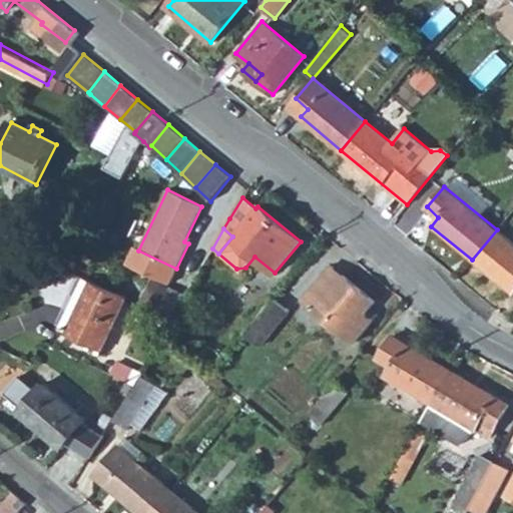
[(512,242),(497,229),(472,260),(512,294),(512,242)]
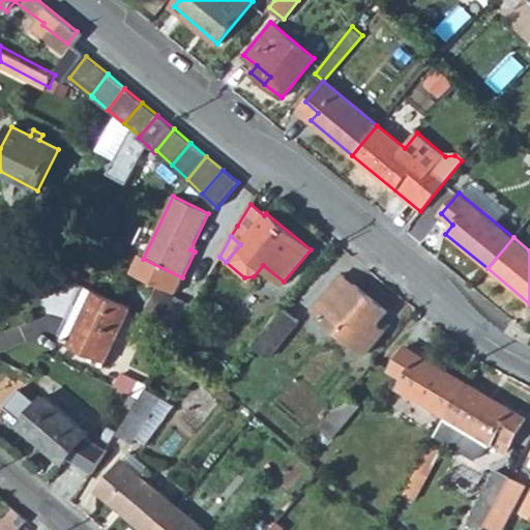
[(341,275),(313,311),(365,354),(383,331),(375,325),(385,312),(341,275)]
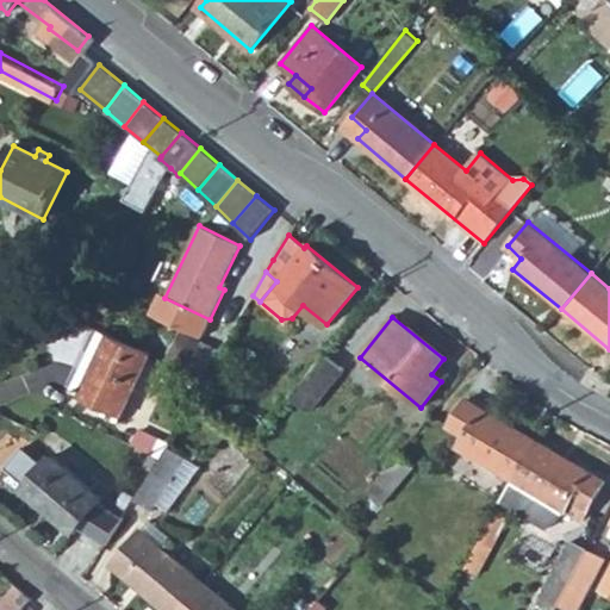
[(99,330),(70,391),(81,394),(110,335),(99,330)]
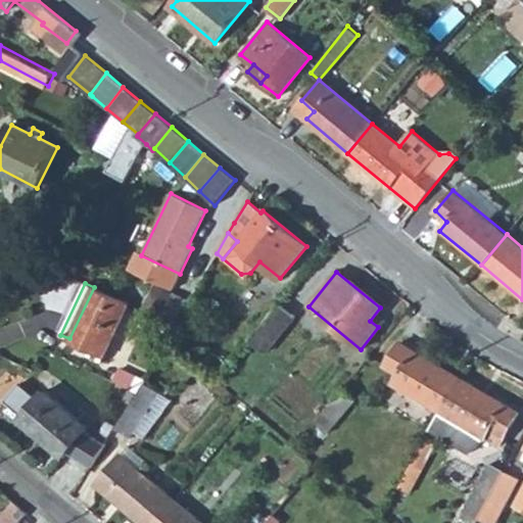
[(94,287),(69,338),(105,355),(129,304),(94,287)]
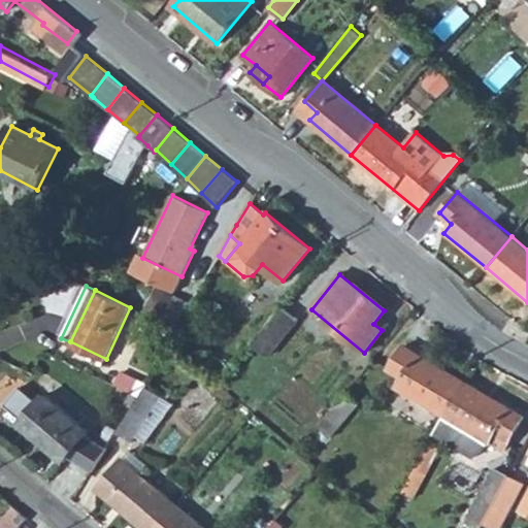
[(163,322),(176,328),(189,303),(174,297),(163,322)]
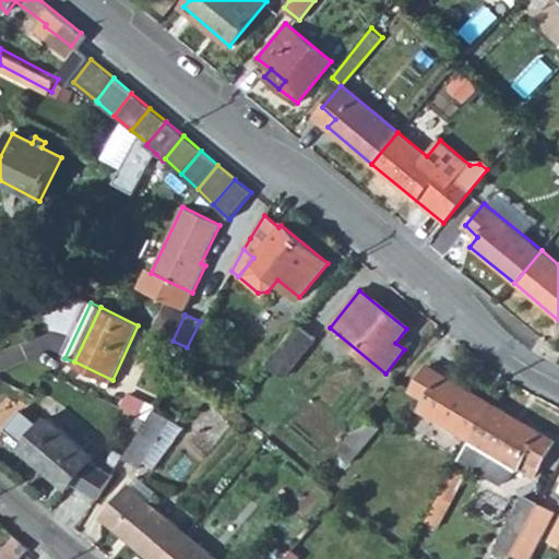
[(298,325),(265,364),(283,378),(314,340),(298,325)]
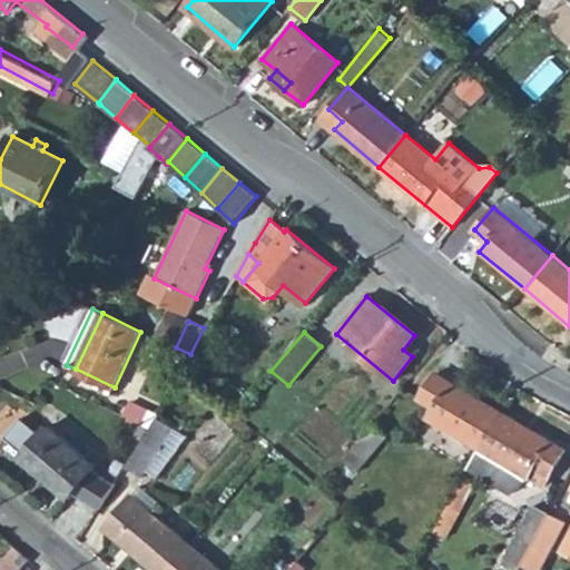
[(430,419),(480,450),(501,413),(436,373),(422,400),(435,408),(430,419)]
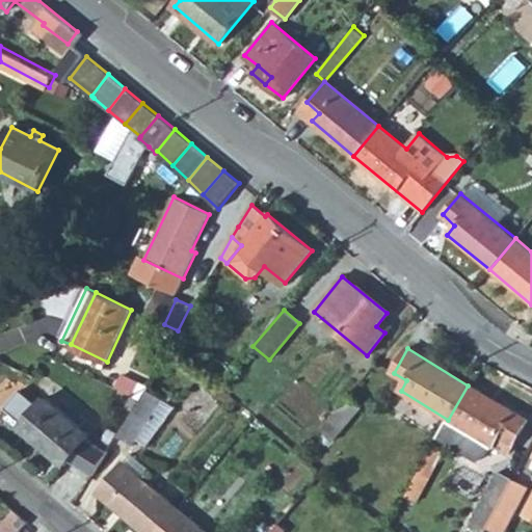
[(123,374),(115,388),(138,399),(147,386),(123,374)]
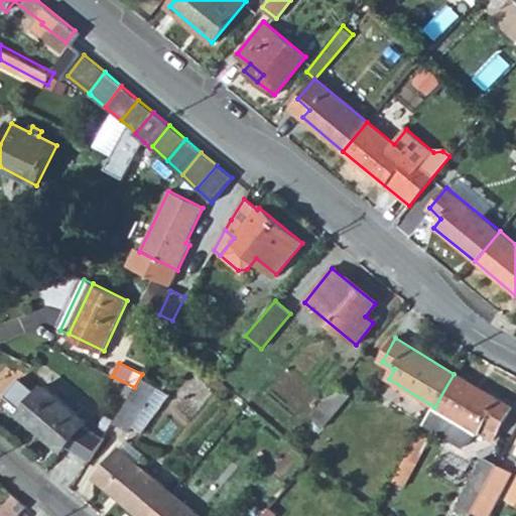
[(454,374),(434,407),(424,425),(464,449),(479,433),(484,423),(498,431),(512,408),(454,374)]
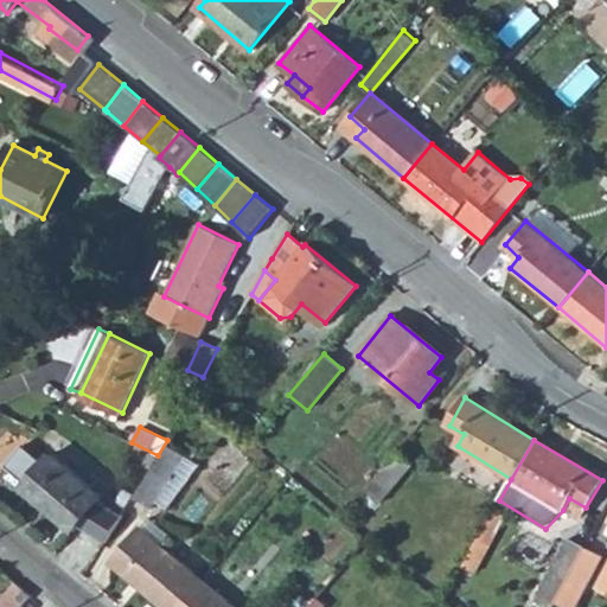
[(46,462),(25,445),(7,465),(29,484),(24,489),(74,530),(103,494),(53,453),(46,462)]
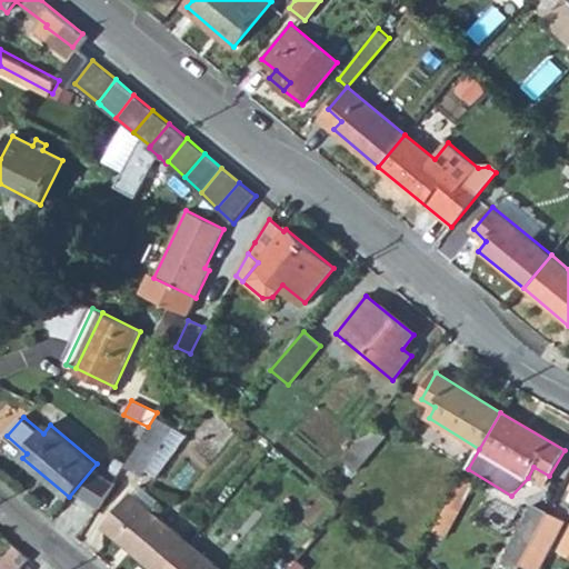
[(142,478),(155,459),(169,437),(181,443),(186,436),(157,418),(126,468),(142,478)]
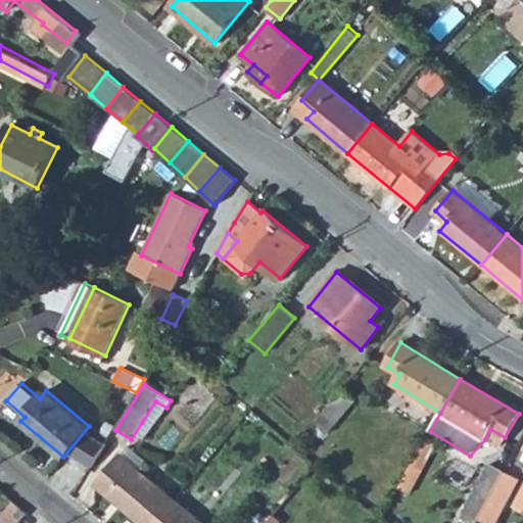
[(342,390),(315,423),(328,433),(355,400),(342,390)]
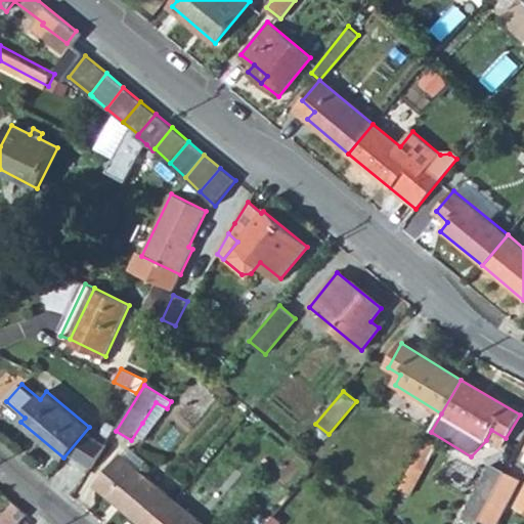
[(156,402),(142,423),(153,429),(167,408),(156,402)]
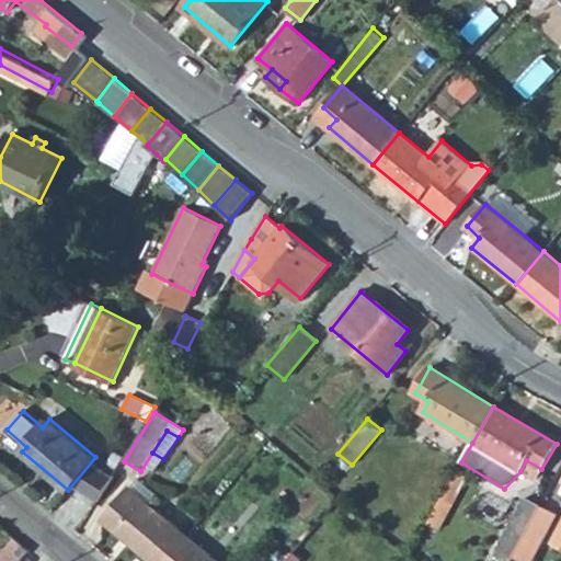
[(526,460),(521,471),(535,480),(541,469),(526,460)]
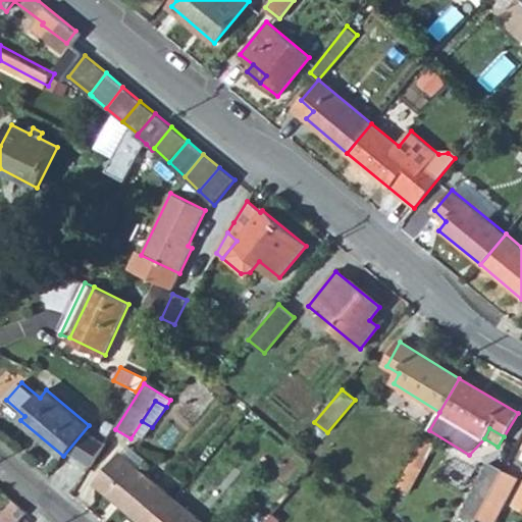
[(126,448),(120,456),(138,470),(144,462),(126,448)]
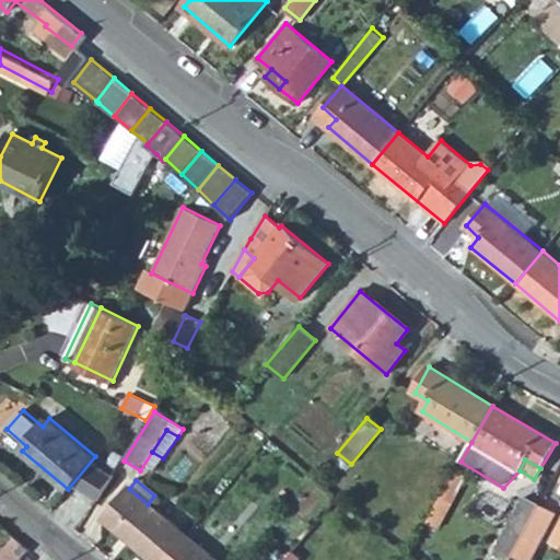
[(129,489),(104,520),(152,559),(165,559),(186,535),(148,504),(129,489)]
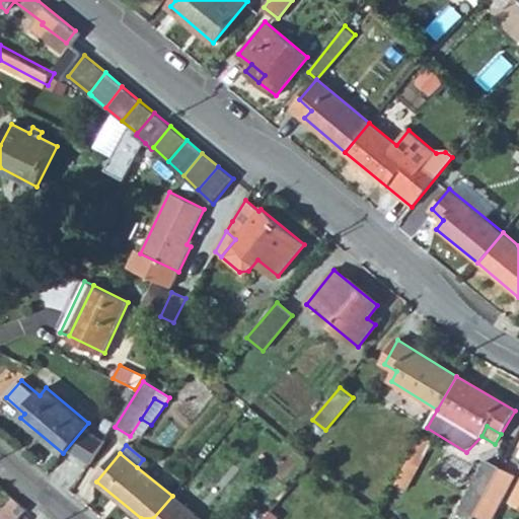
[(437,471),(459,484),(467,468),(445,457),(437,471)]
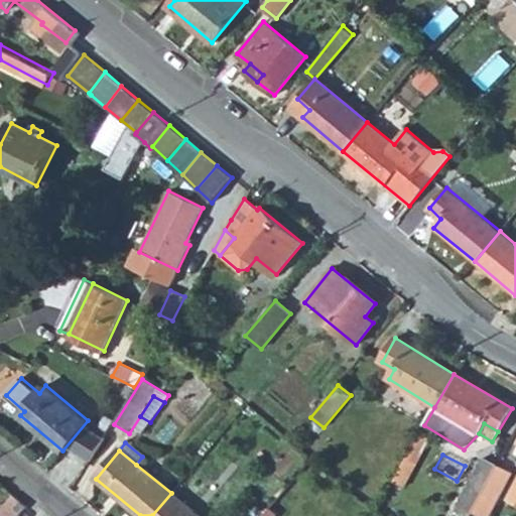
[(482,459),(460,500),(475,508),(497,466),(482,459)]
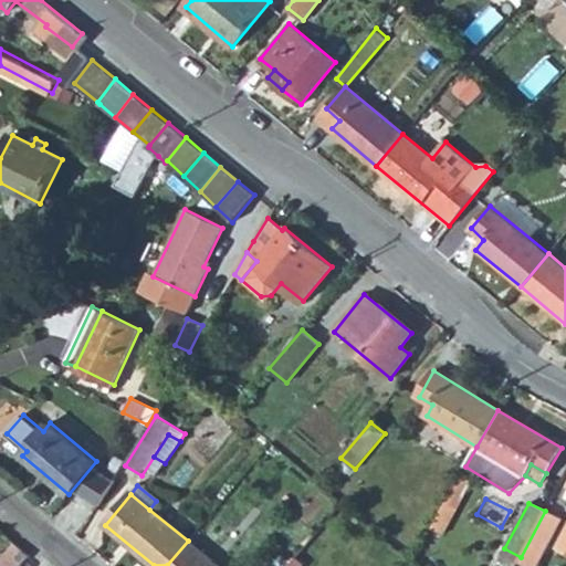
[(521,557),(519,563),(523,565),(538,565),(563,521),(545,511),(521,557)]
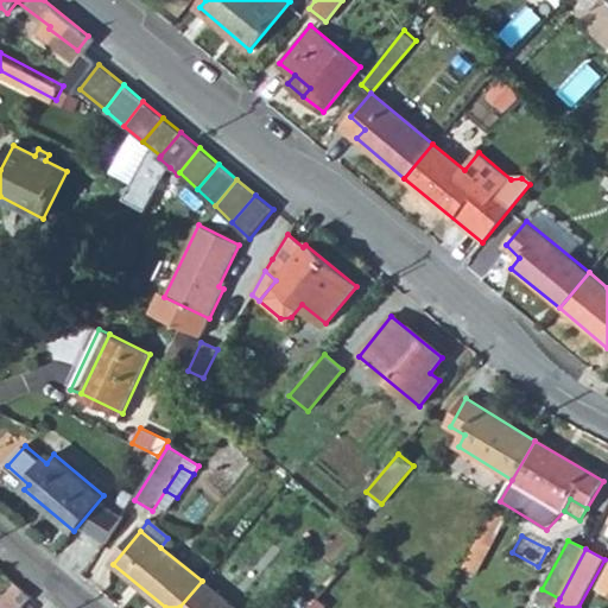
[(233,607),(202,581),(179,607),(233,607)]
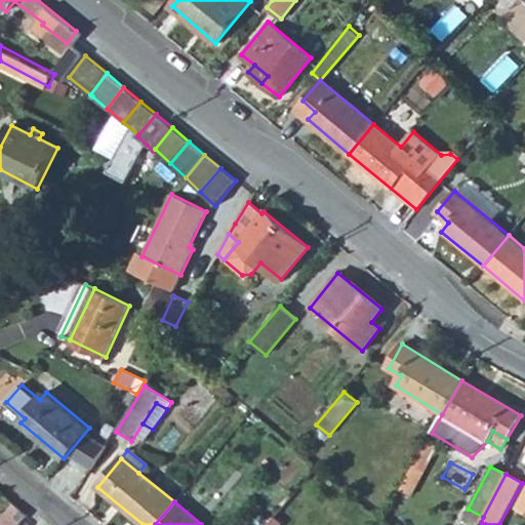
[(22,508),(5,524),(17,524),(29,514),(22,508)]
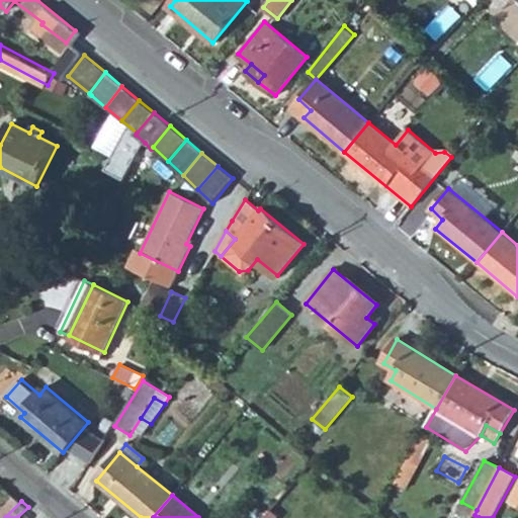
[(461,502),(458,507),(475,515),(477,510),(461,502)]
